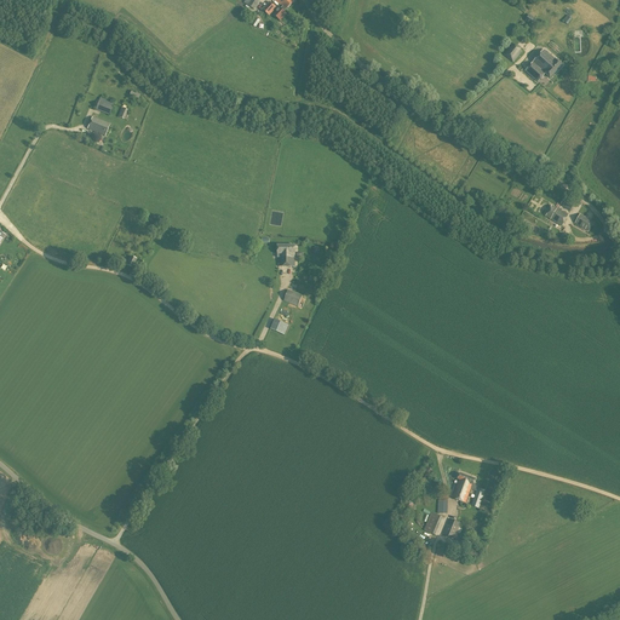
[(287,9),(283,6),(281,9),(280,7),(277,10),(269,1),(262,10),(269,16),(273,12),(281,21),(287,15),(285,12),(287,9)]
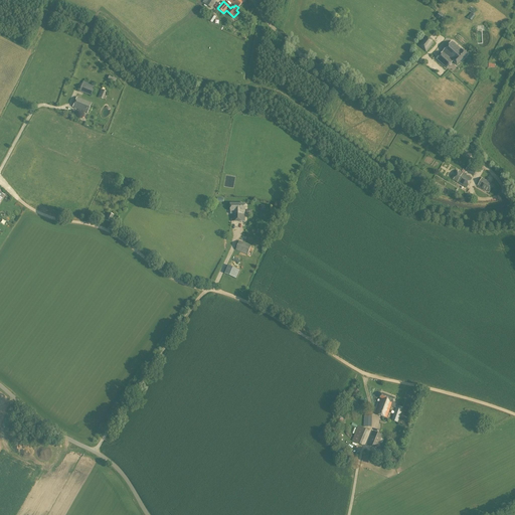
[(426,51),(434,43),(425,36),(418,45),(426,51)]
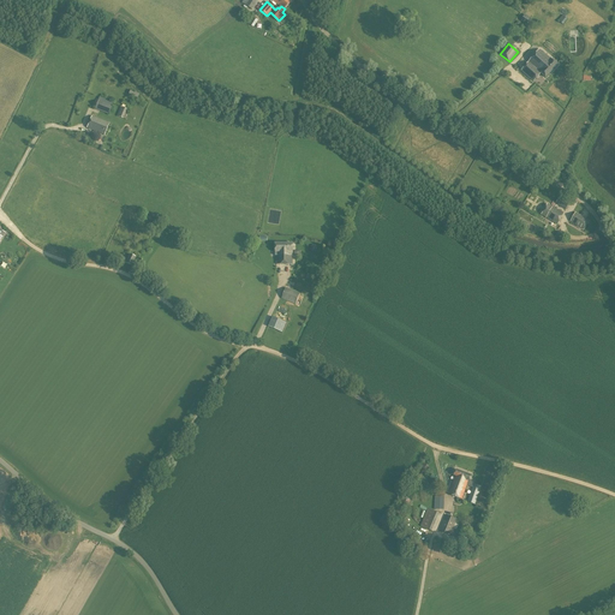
[(549,59),(539,51),(521,70),(533,82),(542,73),(547,77),(557,65),(550,58),(549,59)]
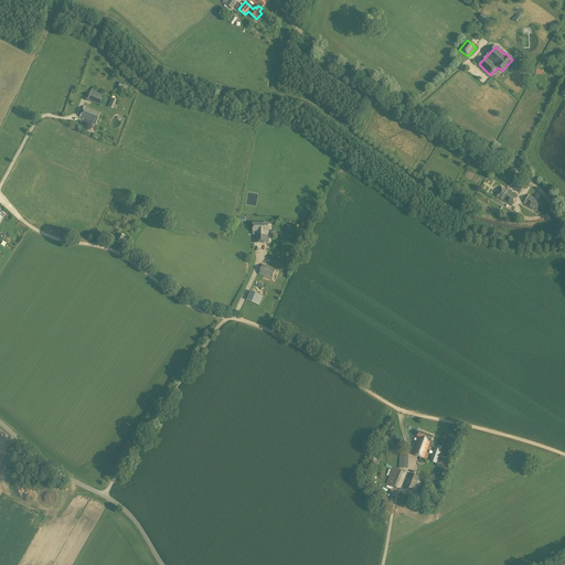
[(99,105),(104,95),(92,89),(87,100),(99,105)]
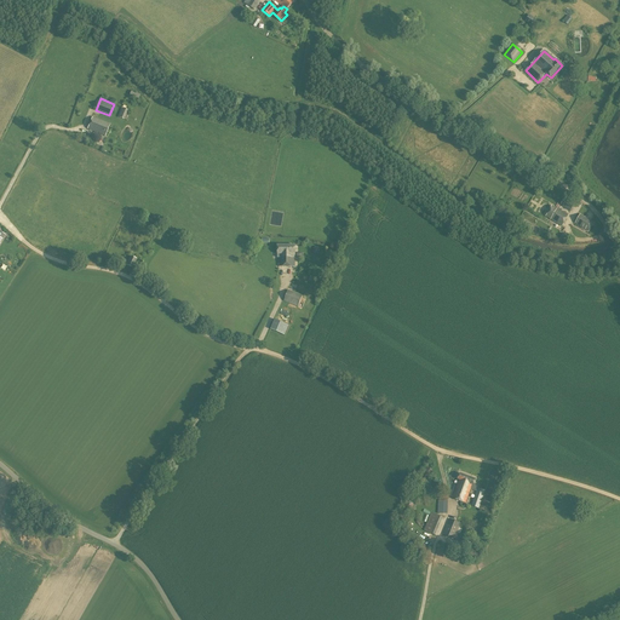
[(124,120),(127,110),(122,108),(118,118),(124,120)]
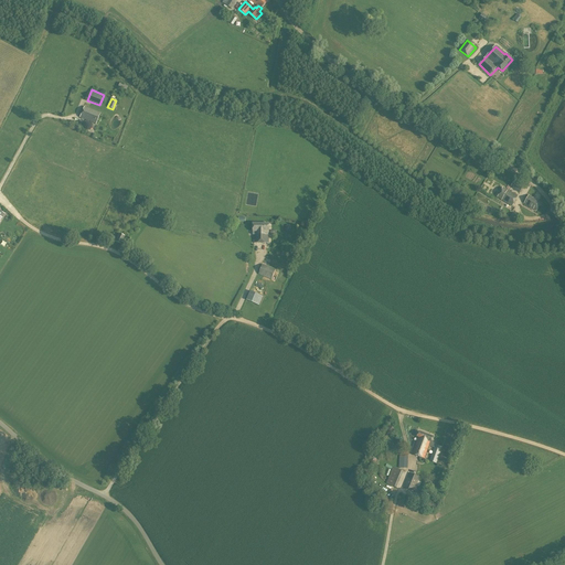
[(96,124),(100,114),(85,107),(81,117),(96,124)]
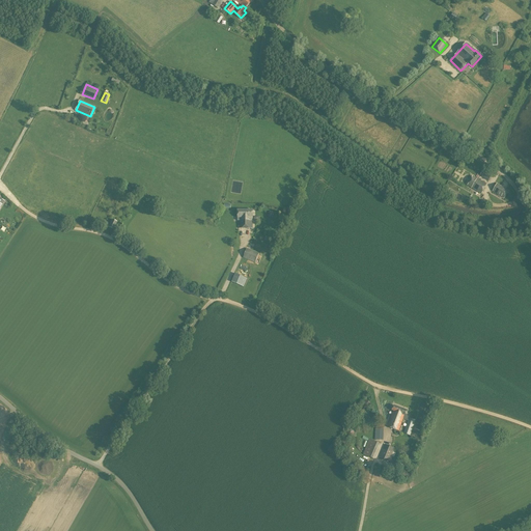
[(488,180),(491,176),(483,171),(480,175),(488,180)]
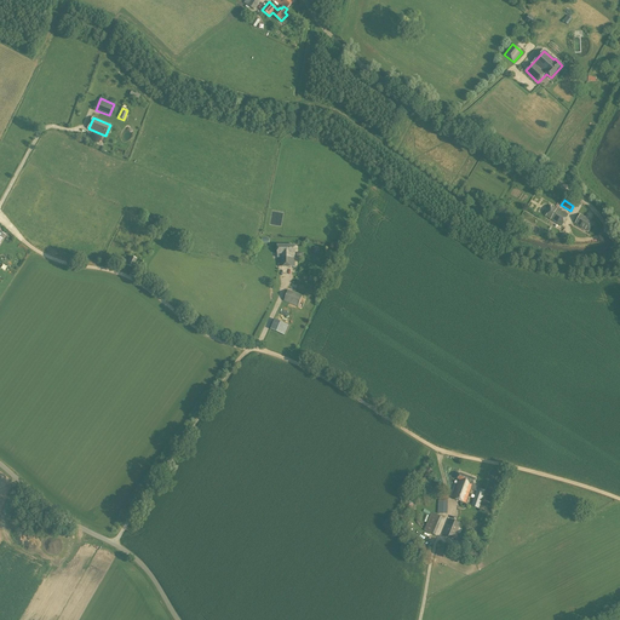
[(562,225),(568,216),(554,206),(547,217),(562,225)]
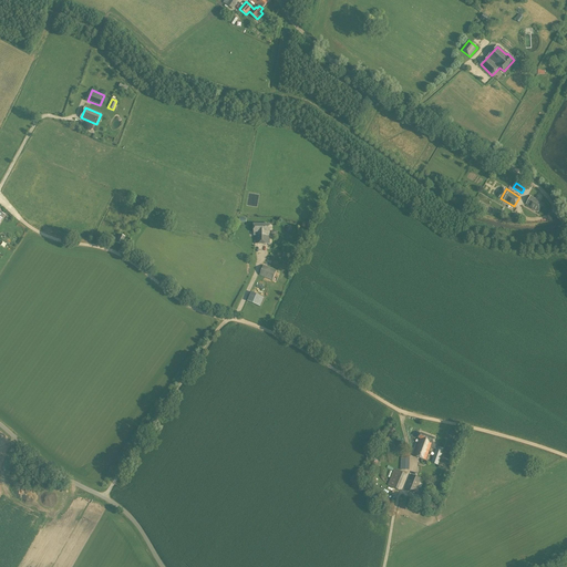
[(539,202),(535,199),(535,198),(531,196),(526,204),(538,212),(543,204),(540,202),(539,202)]
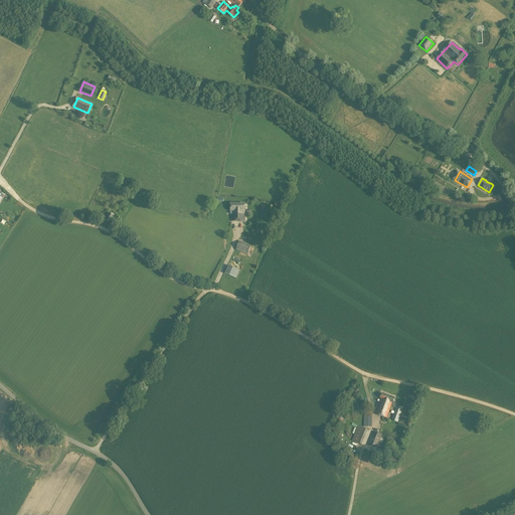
[(231,204),(231,214),(232,214),(232,221),(245,221),(245,210),(245,204),(231,204)]
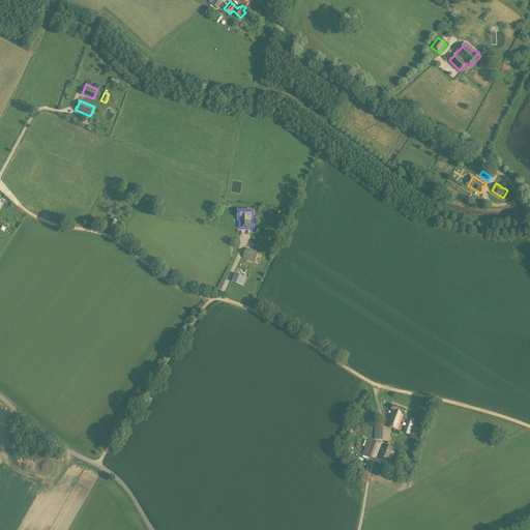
[(255,262),(259,254),(246,248),(242,257),(255,262)]
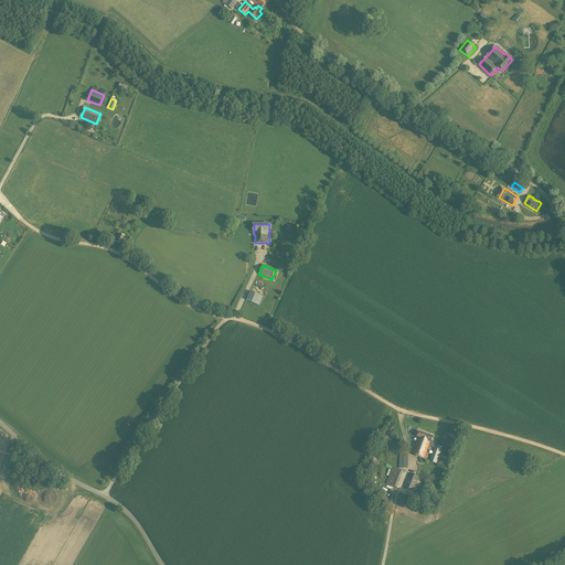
[(256,294),(251,291),(246,300),(259,306),(263,296),(256,294)]
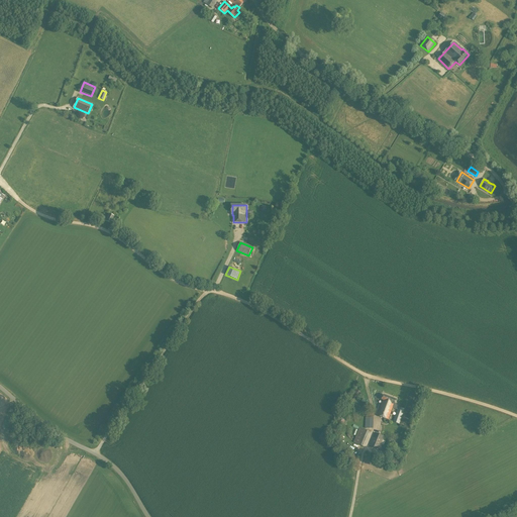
[(352,403),(360,392),(356,389),(348,401),(352,403)]
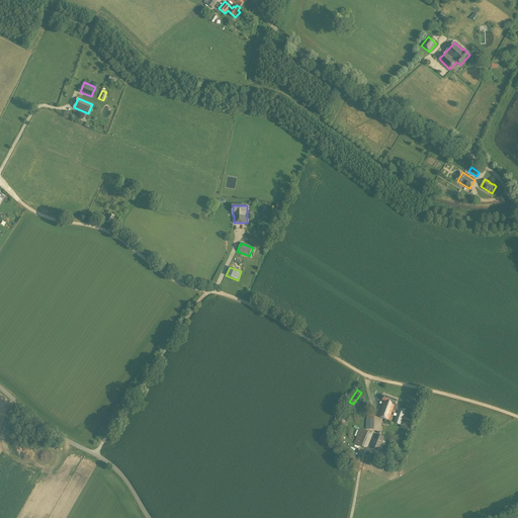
[(380,408),(377,417),(390,421),(394,409),(398,410),(399,411),(400,408),(400,407),(397,406),(398,401),(384,396),(382,401),(383,402),(380,409),(380,408)]
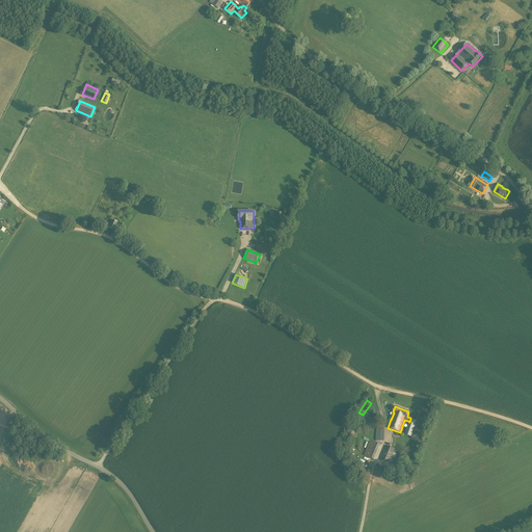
[(374,459),(381,445),(370,440),(364,455),(374,459)]
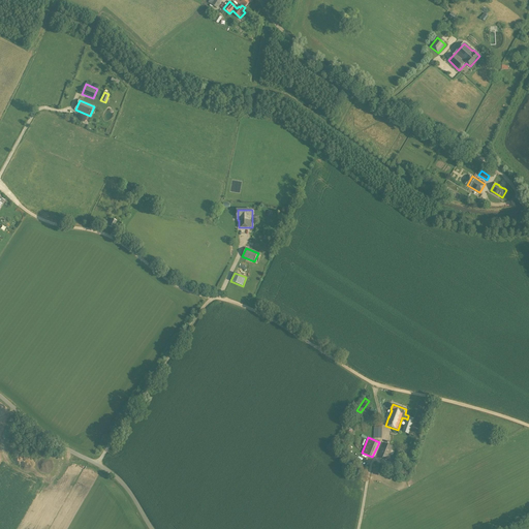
[(391,462),(393,456),(390,455),(393,446),(383,442),(378,457),(391,462)]
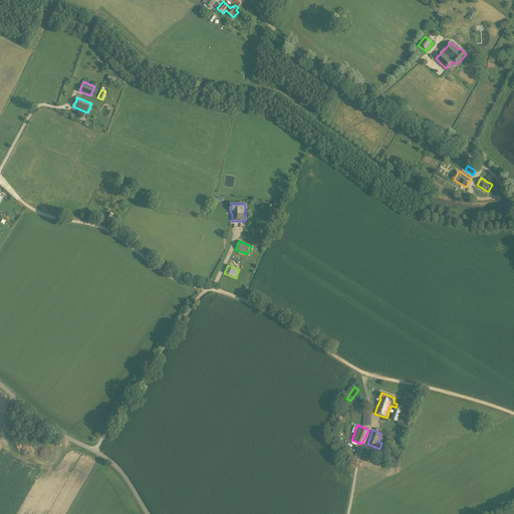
[(353,460),(356,455),(346,451),(344,456),(353,460)]
